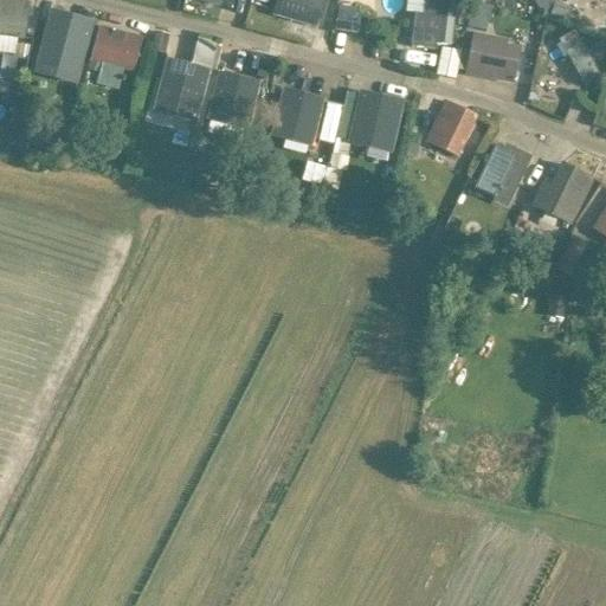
[(0,0),(0,36),(17,38),(23,39),(27,4),(0,0)]
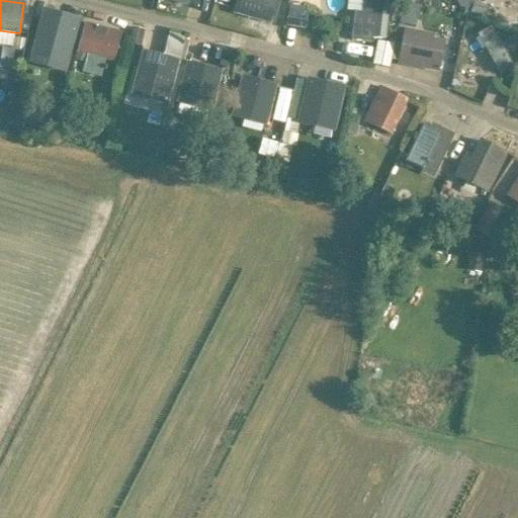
[(236,0),(233,13),(269,23),(275,0),(236,0)]
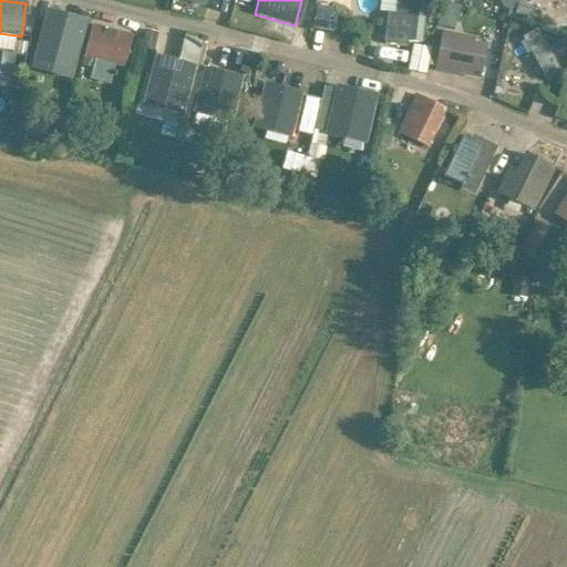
[(421,43),(425,0),(397,0),(395,13),(389,13),(384,44),(406,47),(406,41),(421,43)]
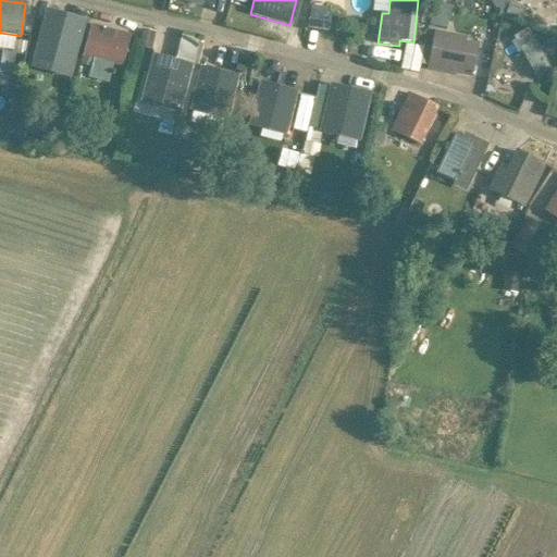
[(492,0),(490,9),(503,12),(505,0),(492,0)]
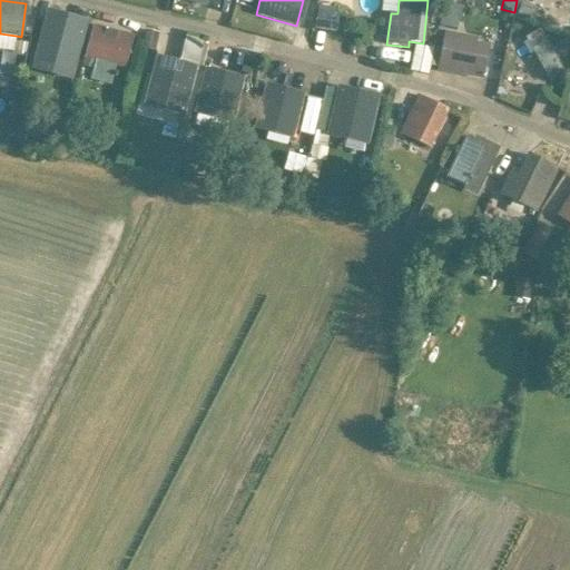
[(532,19),(537,7),(523,2),(520,16),(532,19)]
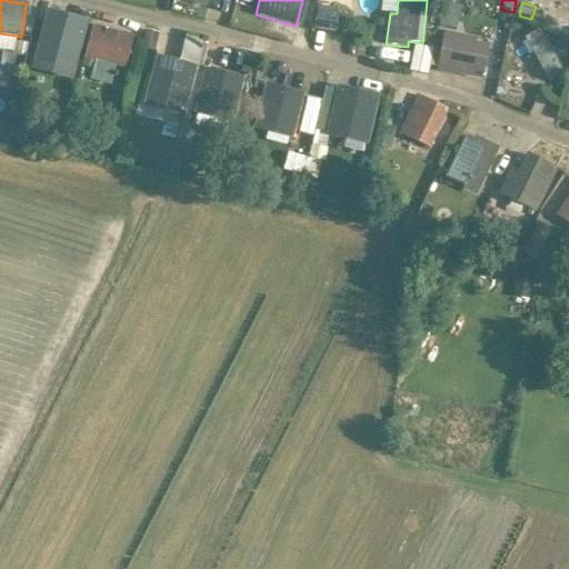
[(318,6),(315,29),(328,30),(330,13),(331,8),(318,6)]
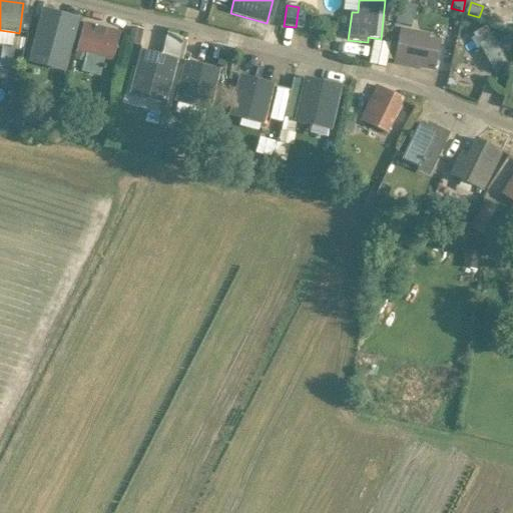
[(403,5),(401,20),(412,22),(415,7),(403,5)]
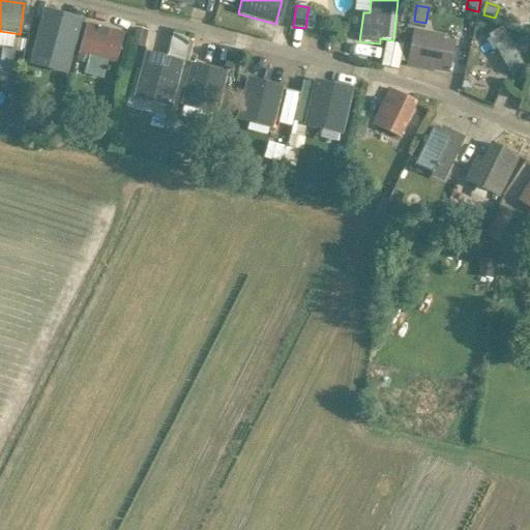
[(27,66),(65,77),(81,20),(42,9),(27,66)]
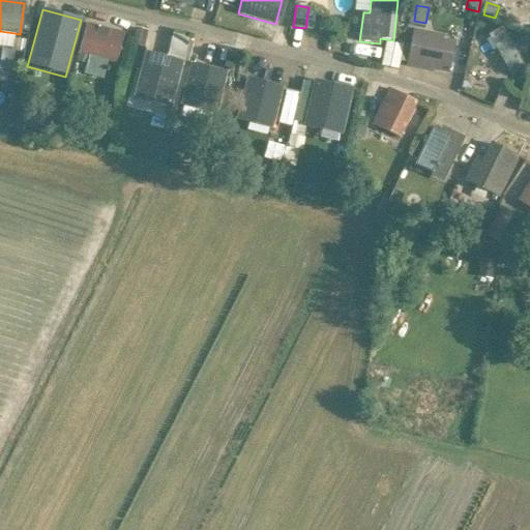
[(86,24),(79,54),(117,63),(124,33),(86,24)]
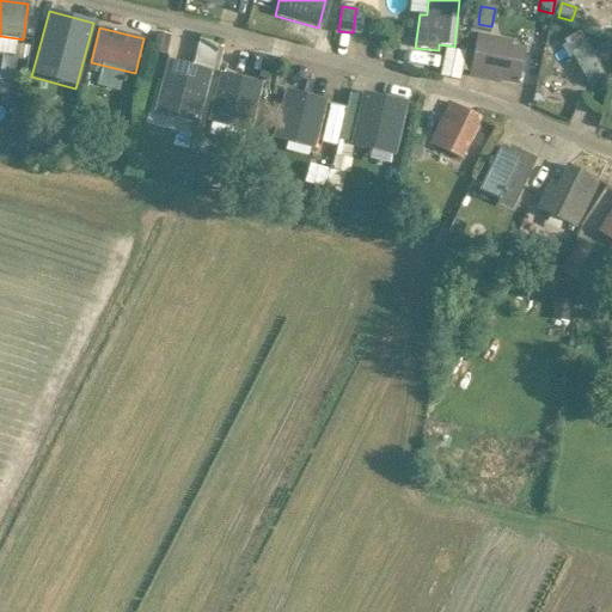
[(167,54),(171,36),(157,32),(152,50),(167,54)]
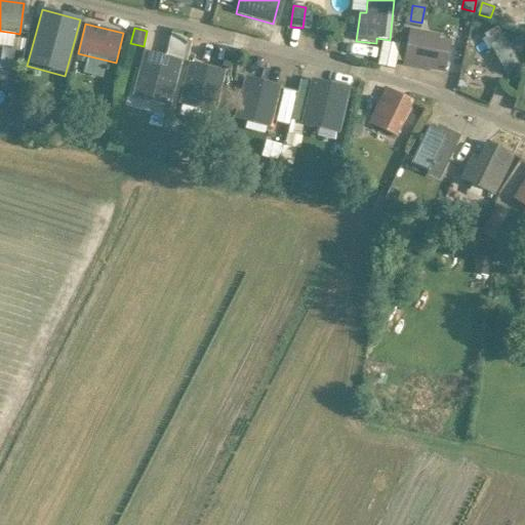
[(439,34),(407,28),(401,66),(444,74),(451,42),(438,39),(439,34)]
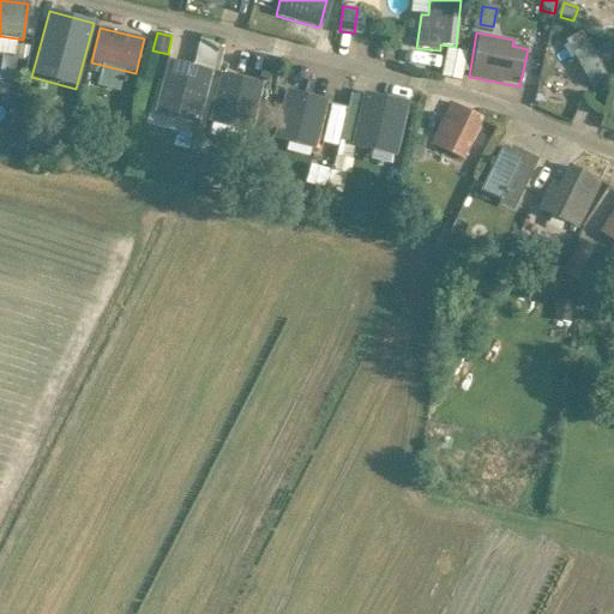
[(608,79),(582,32),(566,41),(594,88),(608,79)]
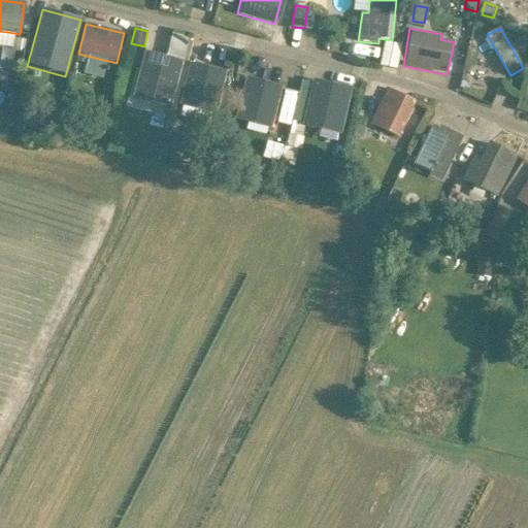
[(0,44),(12,47),(13,39),(14,33),(0,31),(0,44)]
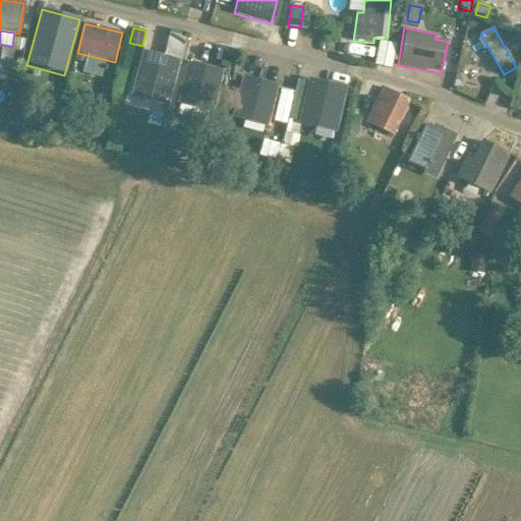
[(170,34),(164,57),(179,61),(185,38),(170,34)]
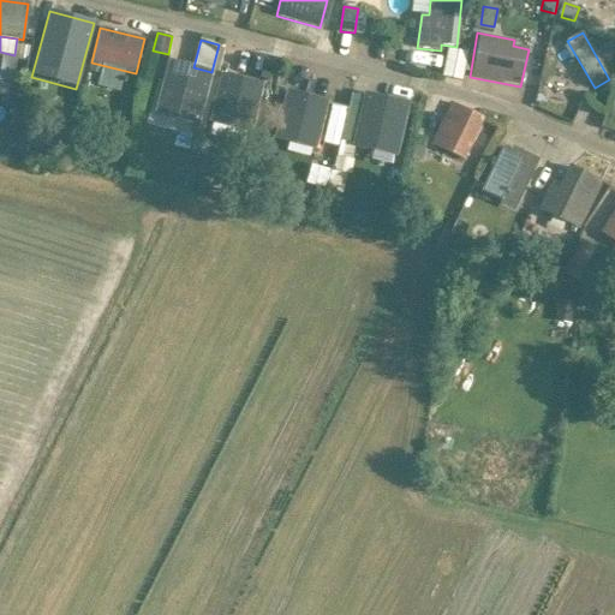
[(608,43),(598,49),(604,58),(614,53),(608,43)]
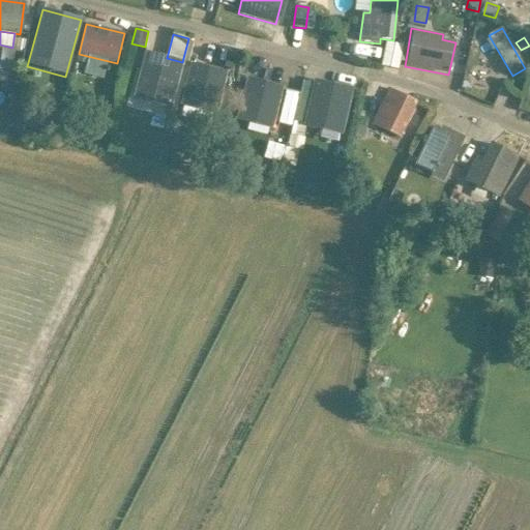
[(12,48),(11,52),(24,54),(26,41),(13,39),(12,48)]
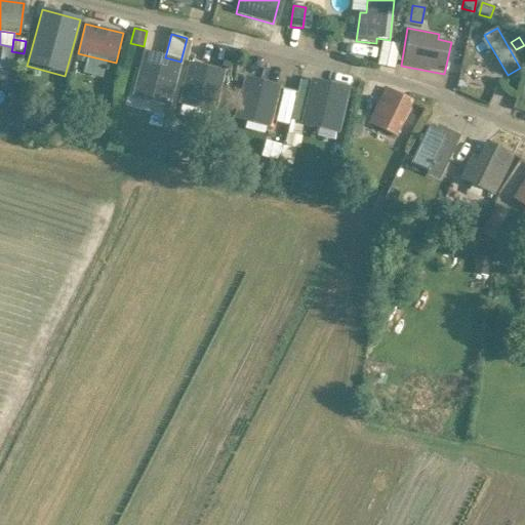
[(381,41),(375,66),(393,69),(398,45),(381,41)]
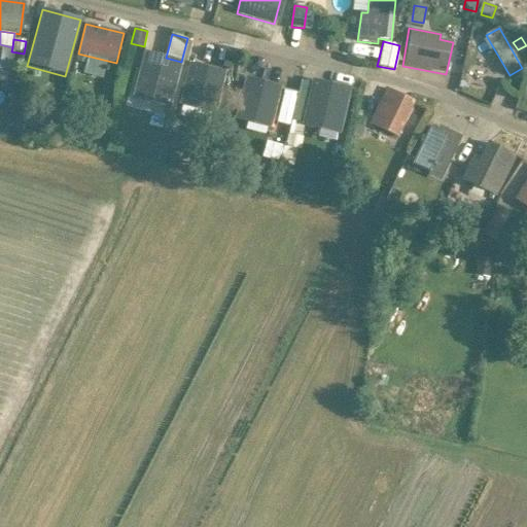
[(354,43),(352,53),(377,60),(379,50),(354,43)]
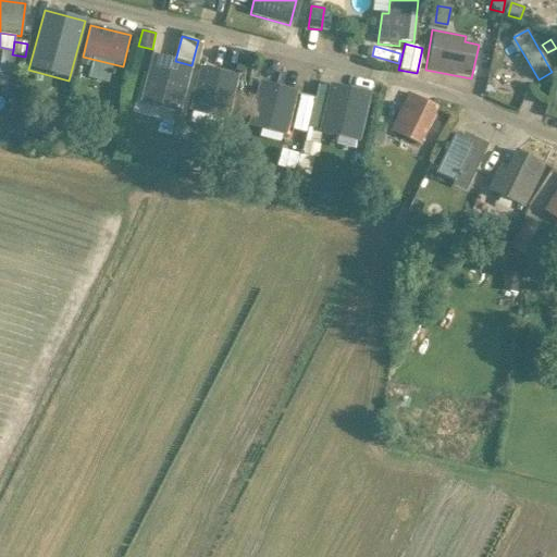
[(139,103),(180,114),(193,65),(192,65),(175,61),(152,54),(139,103)]
